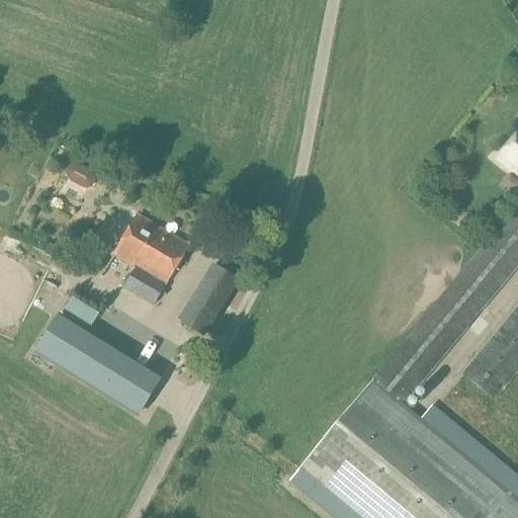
[(517,136),(499,159),(517,174),(517,136)]
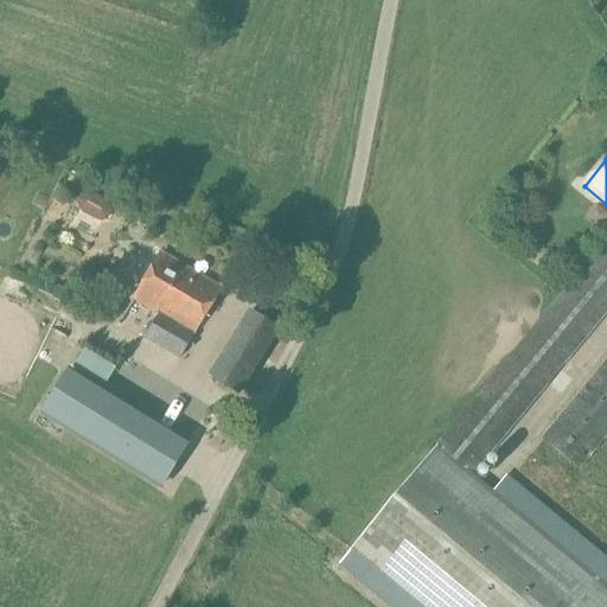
[(606,302),(606,238),(355,550),(423,606),(606,606),(606,592),(464,474),(606,302)]
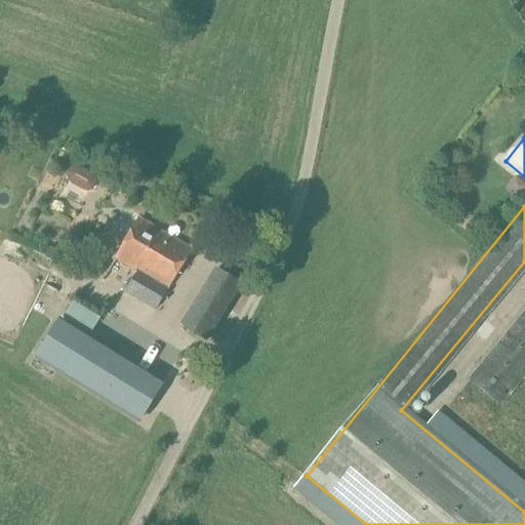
[(156,311),(168,288),(192,251),(137,219),(115,257),(137,271),(124,293),(156,311)]
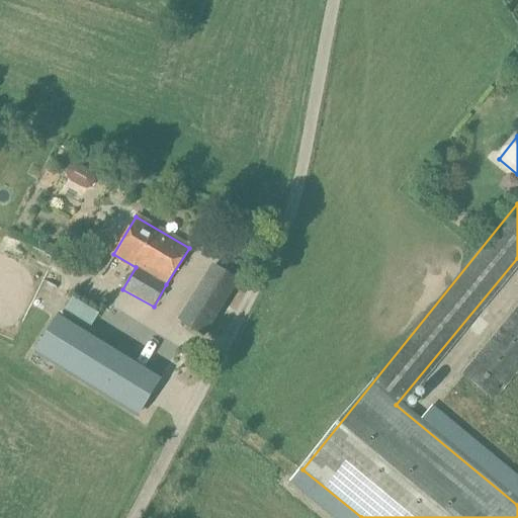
[(72,257),(69,265),(78,268),(81,260),(72,257)]
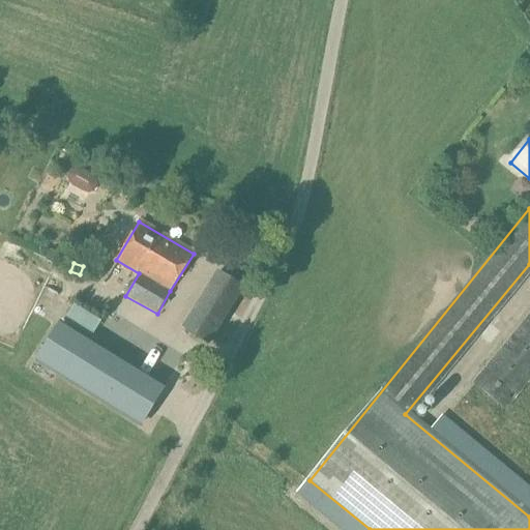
[(211,346),(248,287),(222,269),(183,328),(211,346)]
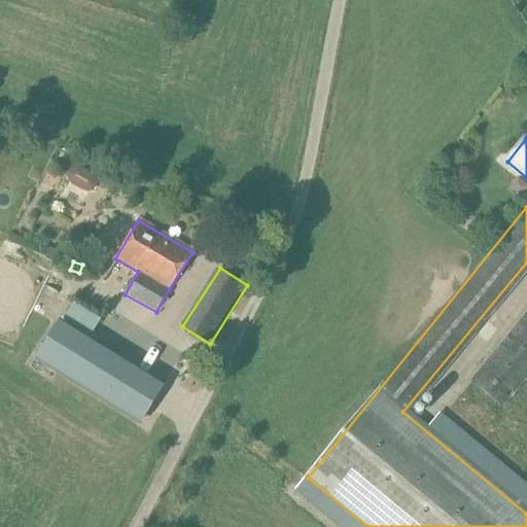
[(85,325),(101,302),(78,288),(64,311),(85,325)]
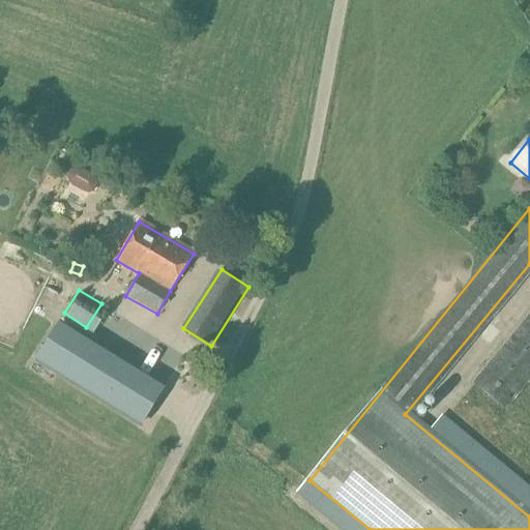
[(144,365),(158,336),(100,308),(87,337),(144,365)]
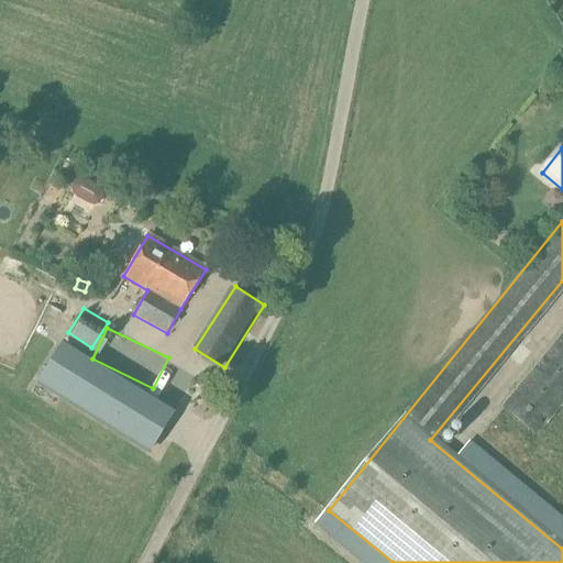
[(534,430),(562,395),(562,333),(505,404),(534,430)]
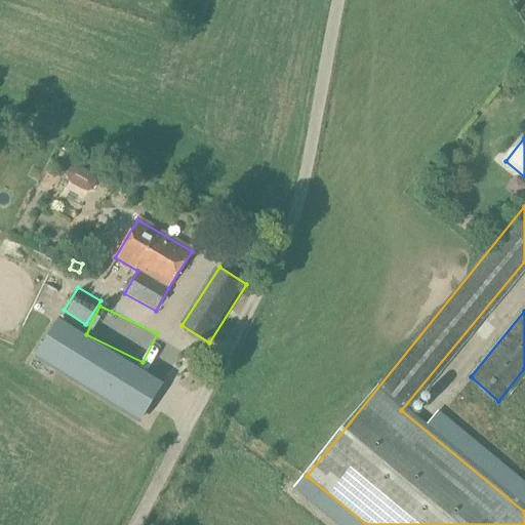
[(158,391),(59,339),(41,374),(139,427),(158,391)]
